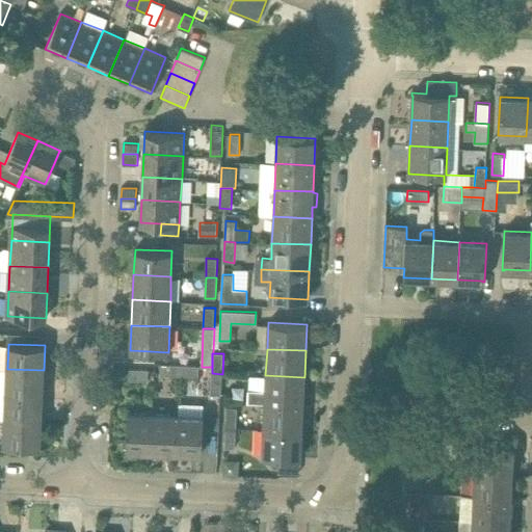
[(161,374),(180,375),(181,365),(162,364),(161,374)]
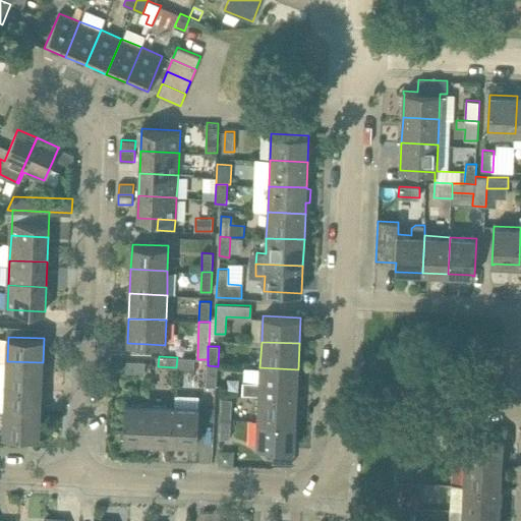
[(195,358),(177,357),(176,367),(194,368),(195,358)]
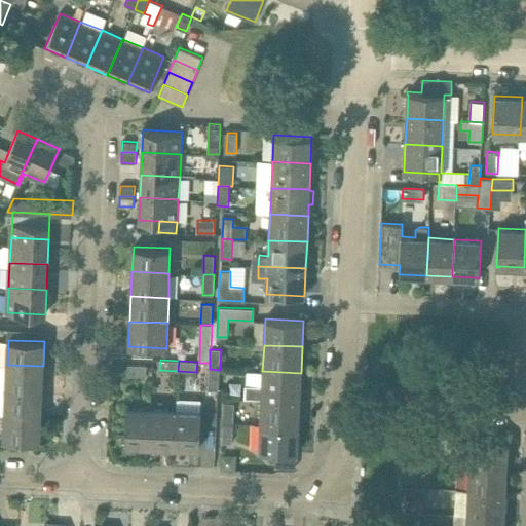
[(147,365),(128,364),(127,375),(146,376),(147,365)]
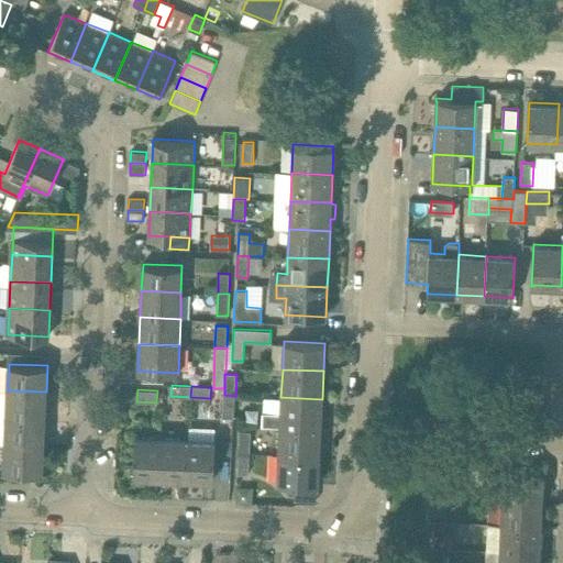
[(6,417),(45,419),(46,392),(8,390),(6,417)]
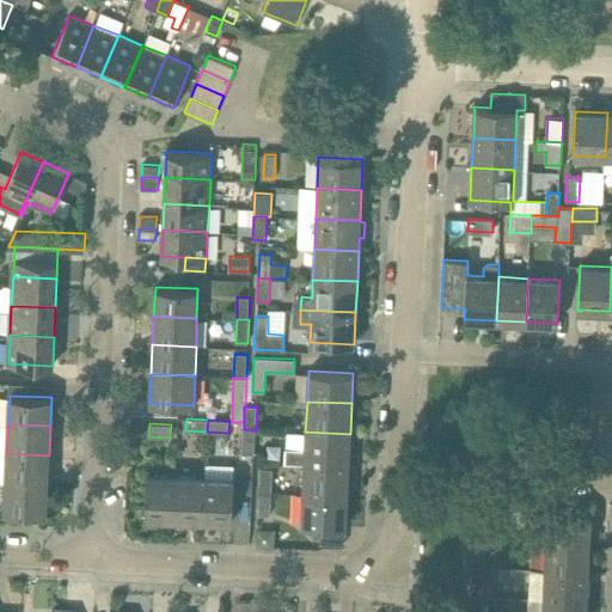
[(255,453),(256,430),(244,429),(243,453),(255,453)]
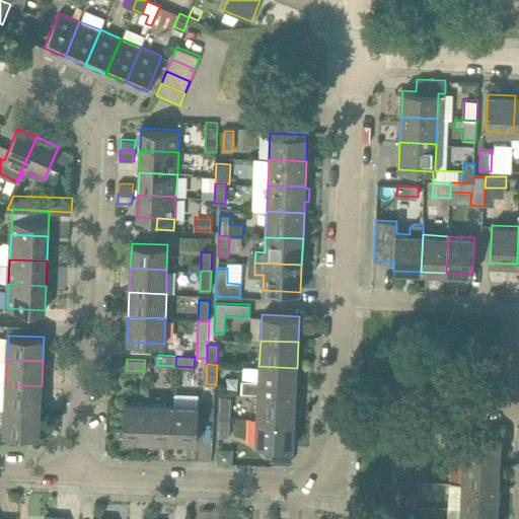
[(295,394),(297,368),(258,366),(258,380),(242,380),(242,392),(257,392),(295,394)]
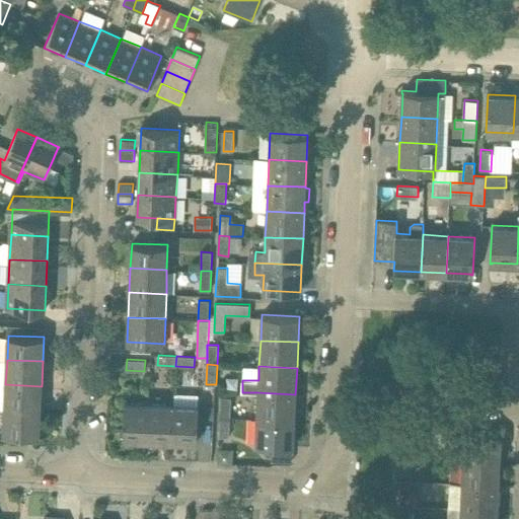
[(41,411),(42,386),(5,384),(4,409),(41,411)]
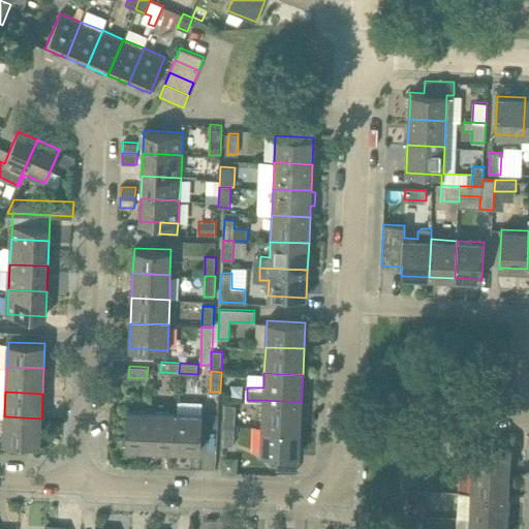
[(300,428),(301,402),(262,400),(261,427),(300,428)]
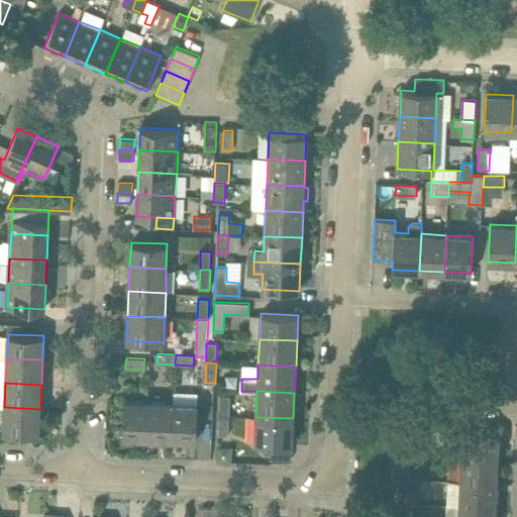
[(220,396),(219,415),(229,415),(230,396),(220,396)]
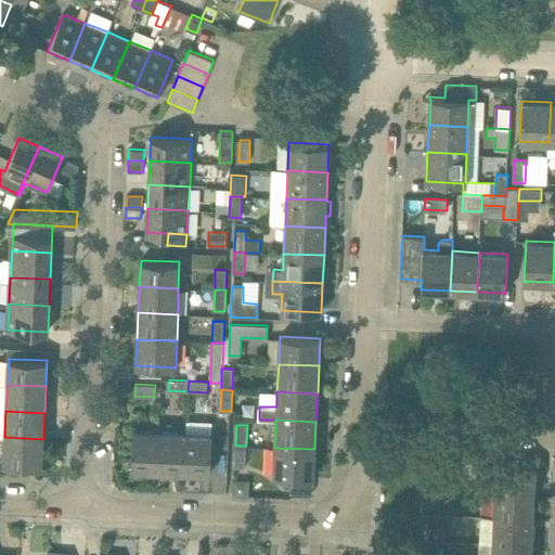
[(157,470),(159,431),(133,430),(131,469),(157,470)]
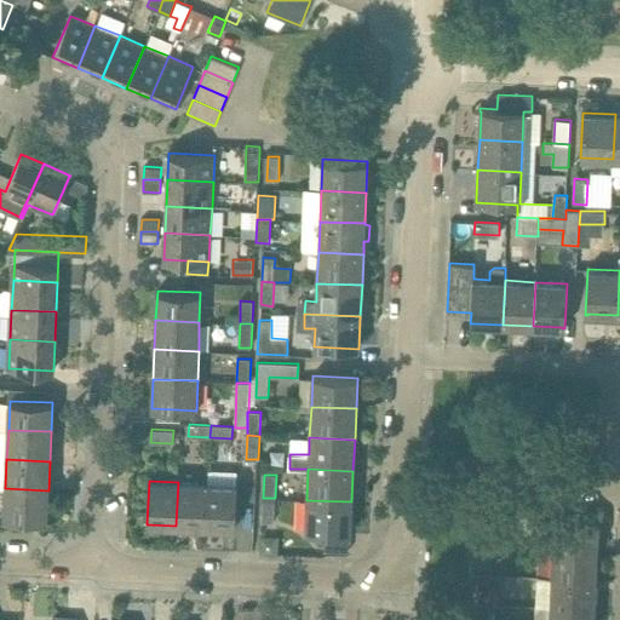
[(176,526),(206,527),(207,484),(178,482),(176,526)]
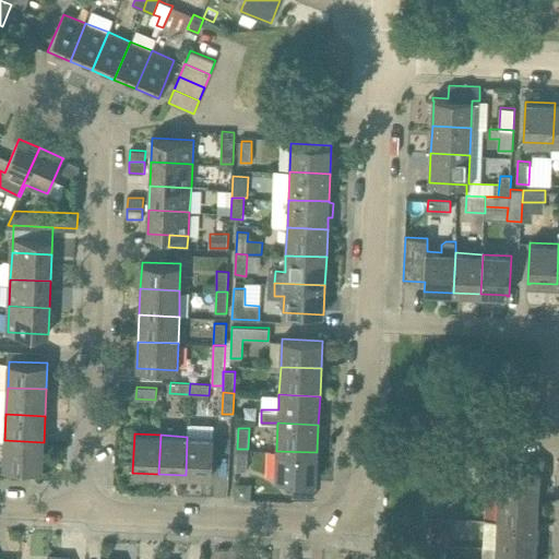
[(187,437),(186,475),(212,476),(214,439),(187,437)]
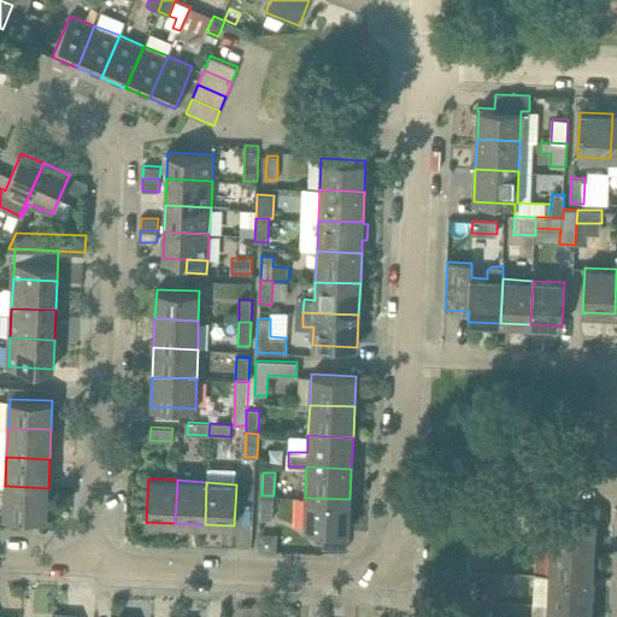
[(48,488),(5,486),(4,516),(47,517),(48,488)]
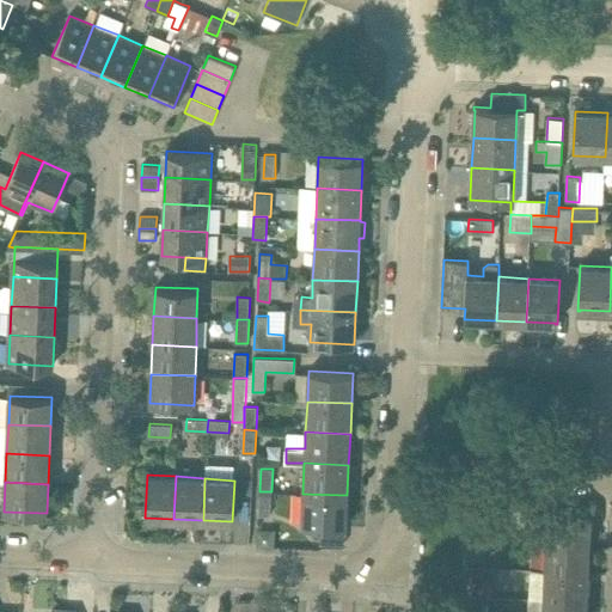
[(270,515),(271,491),(259,491),(258,515),(270,515)]
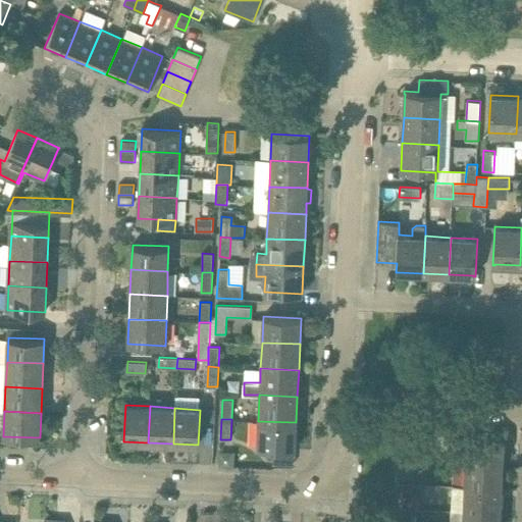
[(296,422),(258,421),(257,448),(295,450),(296,422)]
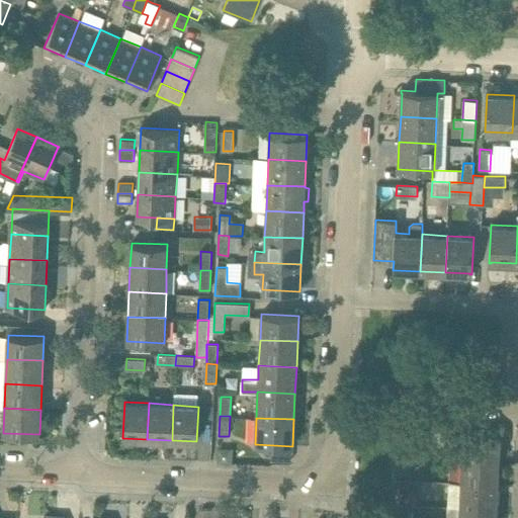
[(463,433),(462,458),(498,459),(499,435),(463,433)]
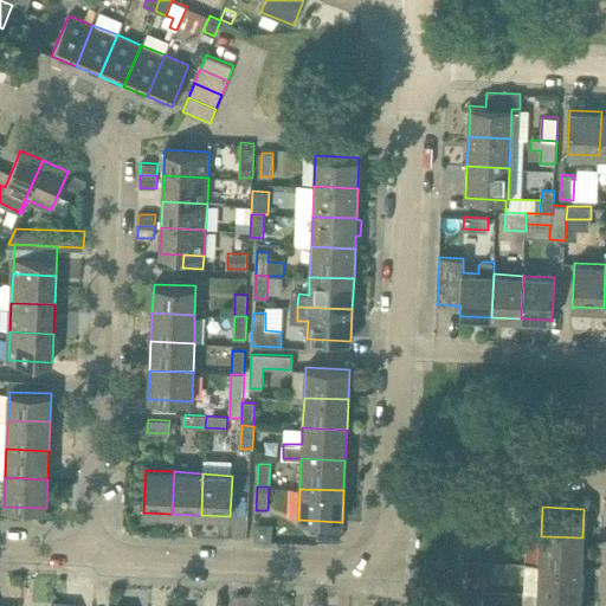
[(471,511),(470,533),(482,534),(483,513),(471,511)]
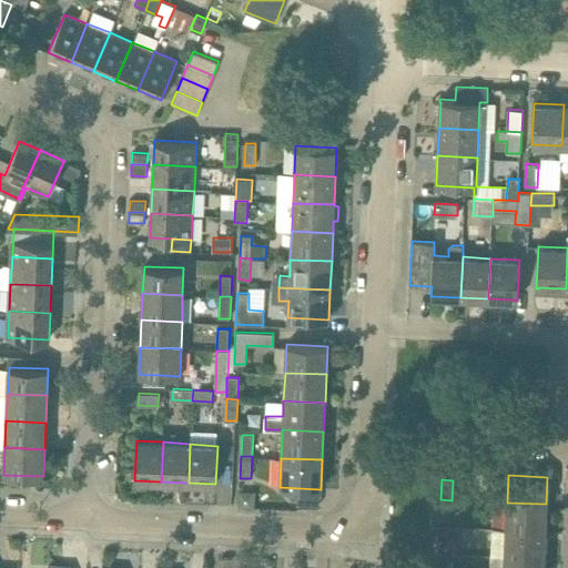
[(239,507),(255,508),(256,492),(240,490),(239,507)]
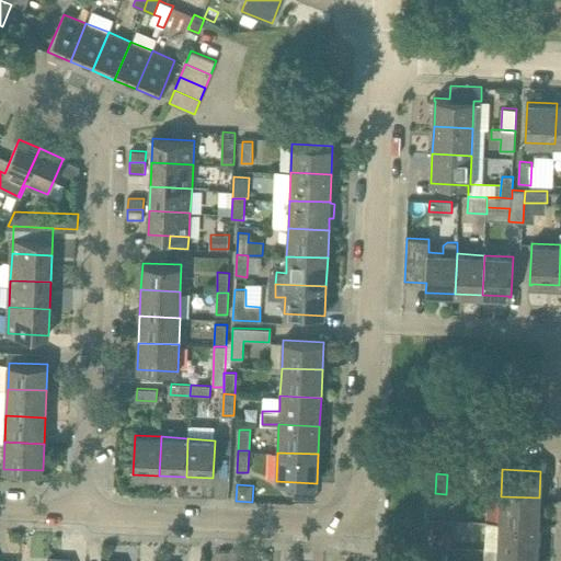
[(446,494),(435,493),(434,514),(445,514),(446,494)]
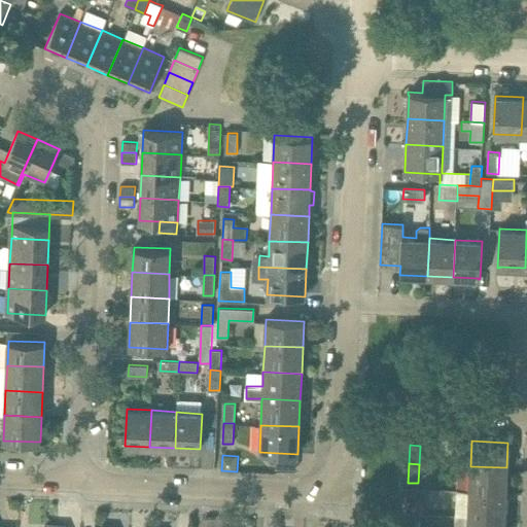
[(505,493),(506,467),(470,466),(469,491),(505,493)]
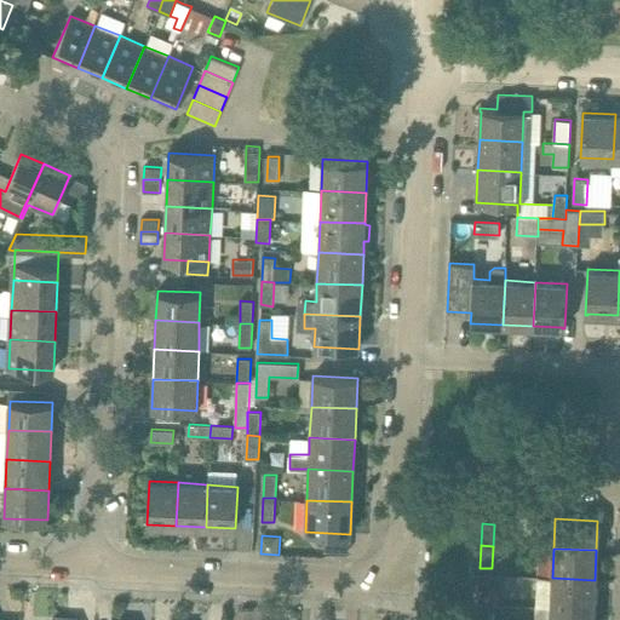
[(538,578),(537,606),(593,608),(595,580),(552,578),(538,578)]
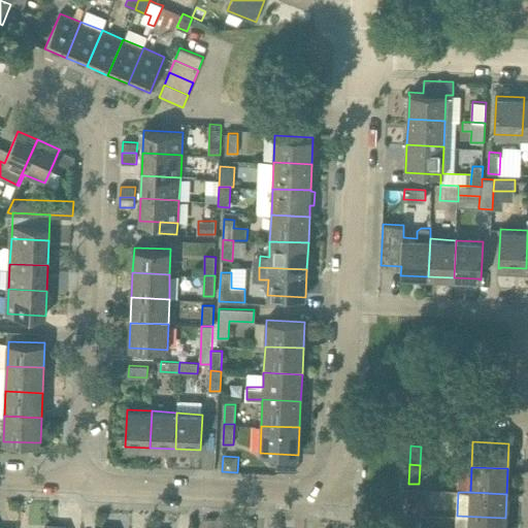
[(408,495),(407,515),(418,515),(419,496),(408,495)]
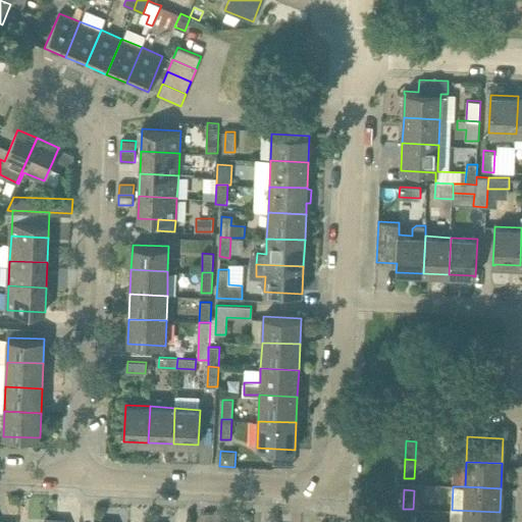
[(412,521),(413,509),(403,509),(402,521),(412,521)]
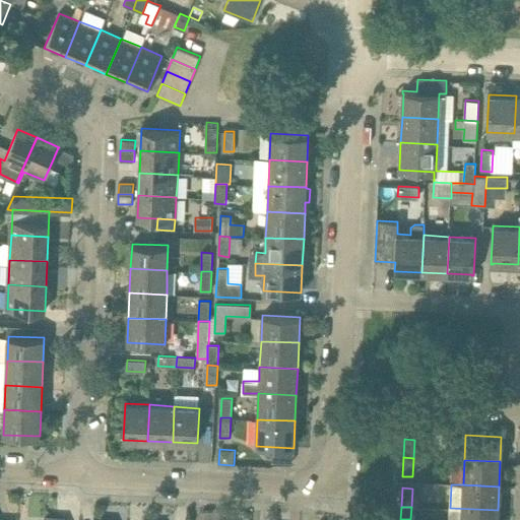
[(450,508),(449,519),(498,519),(498,510),(450,508)]
